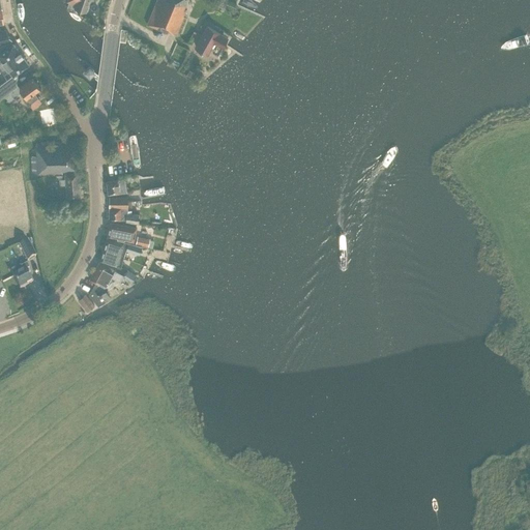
[(75,7),(86,10),(89,0),(66,0),(67,1),(69,1),(67,6),(74,8),(75,7)]
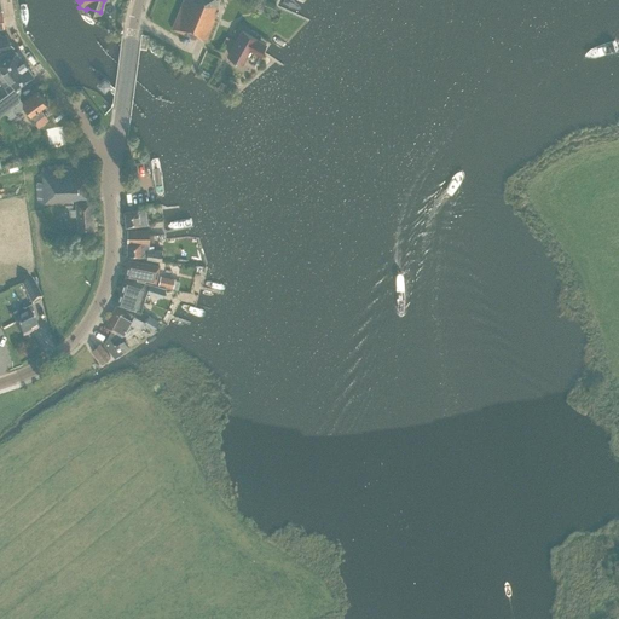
[(218,12),(214,11),(218,0),(183,0),(171,28),(195,39),(196,36),(206,40),(218,12)]
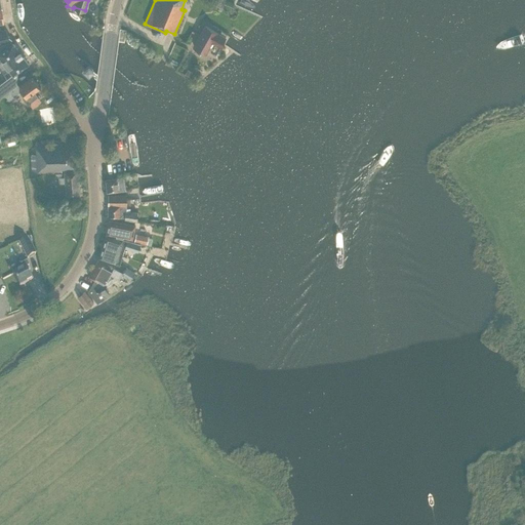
[(205,53),(211,42),(219,46),(225,37),(204,26),(198,37),(199,40),(194,47),(205,53)]
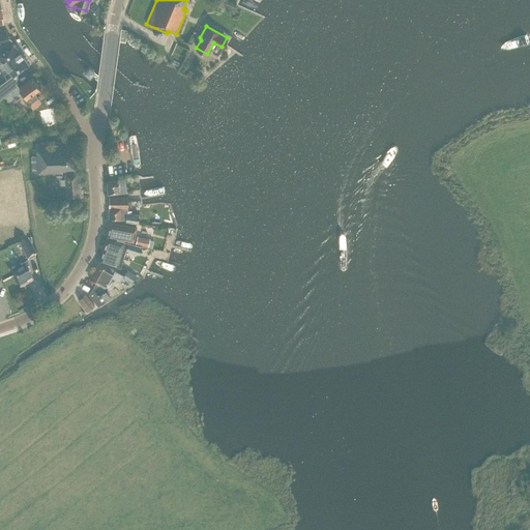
[(1,30),(0,28),(0,42),(0,43),(11,40),(4,29),(1,30)]
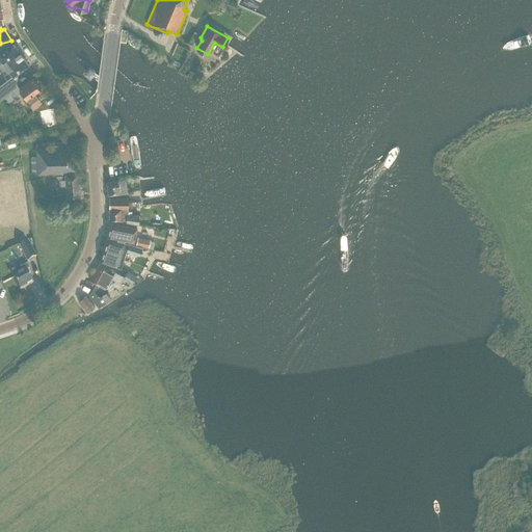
[(197,33),(194,31),(188,43),(192,44),(197,33)]
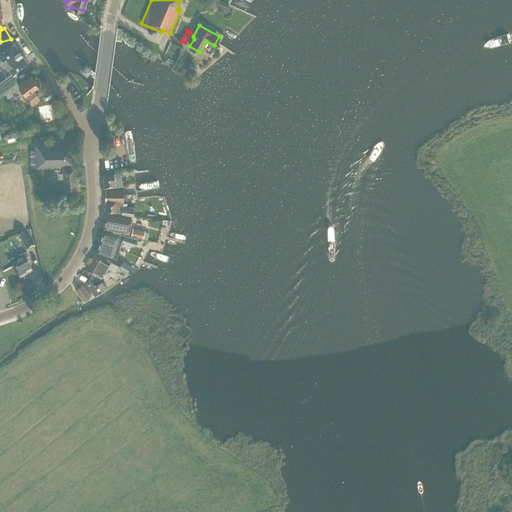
[(4,42),(0,43),(0,56),(0,57),(0,67),(3,71),(8,67),(13,73),(16,71),(28,62),(12,41),(11,41),(11,40),(4,42)]
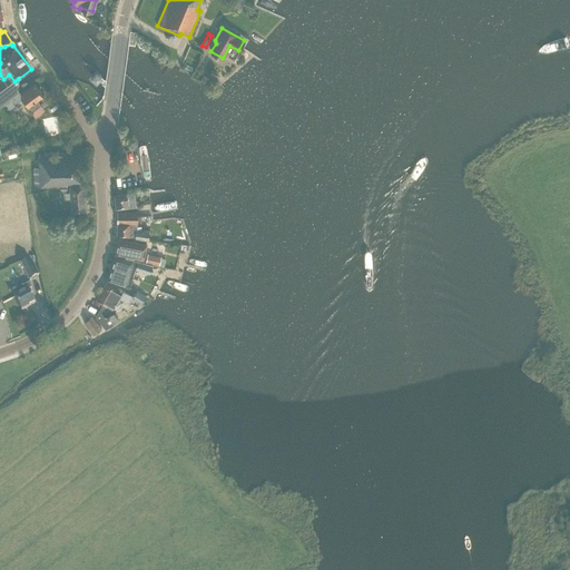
[(90,77),(96,82),(101,77),(96,71),(90,77)]
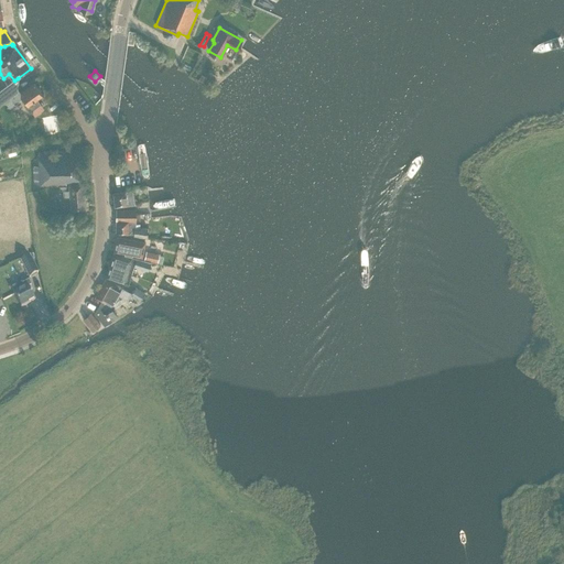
[(10,82),(0,88),(0,104),(18,90),(10,82)]
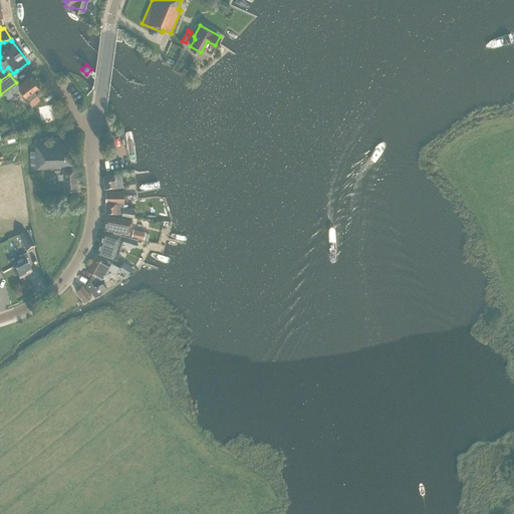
[(18,90),(19,89),(20,87),(26,94),(24,96),(28,101),(37,94),(33,89),(39,85),(31,74),(18,84),(17,82),(9,89),(13,94),(18,90)]
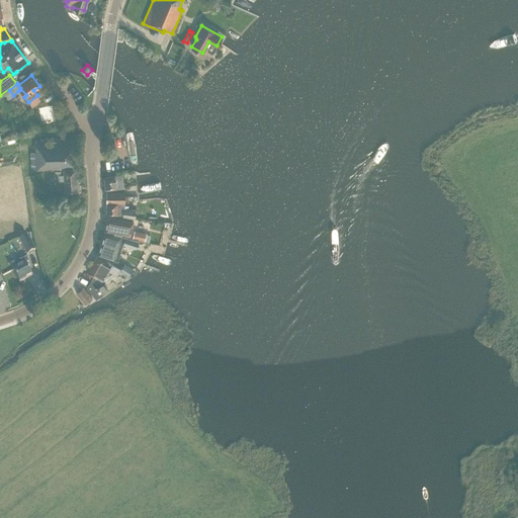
[(32,172),(51,171),(61,170),(60,167),(75,166),(73,143),(69,143),(69,136),(60,137),(60,139),(35,140),(35,152),(30,152),(32,172)]
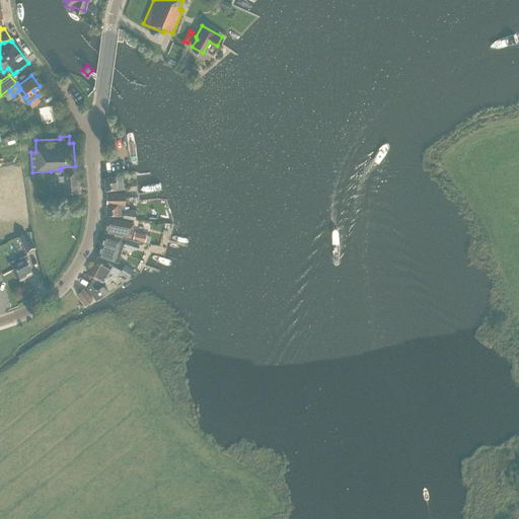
[(64,180),(64,181),(77,180),(76,168),(63,169),(64,175),(58,175),(58,181),(64,180)]
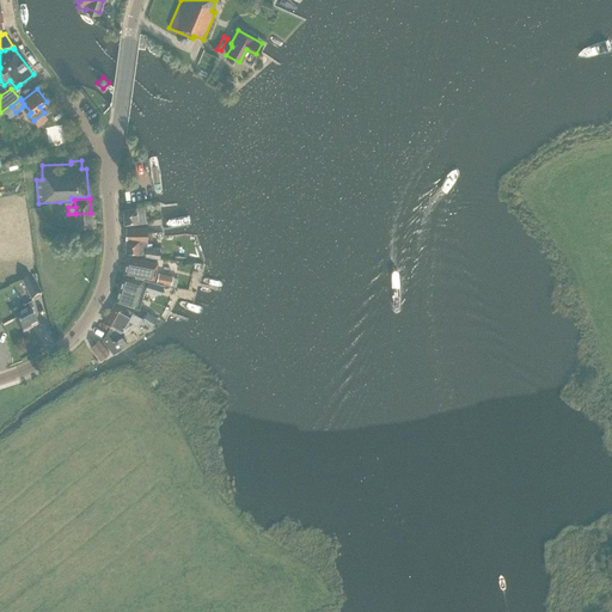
[(122,209),(124,224),(145,221),(144,206),(122,209)]
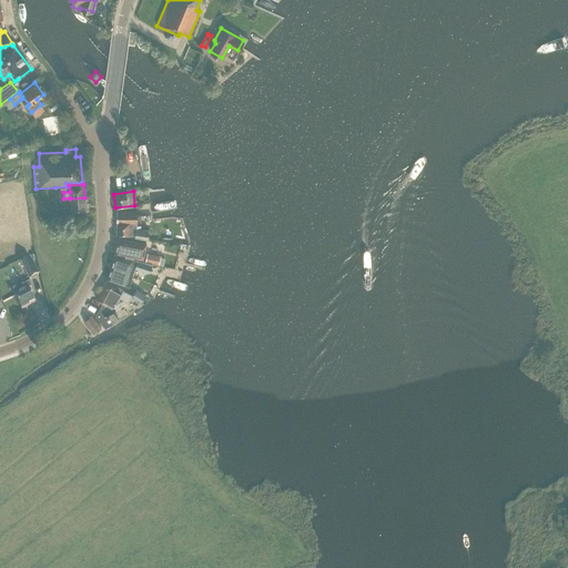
[(85,211),(84,198),(70,199),(71,213),(85,211)]
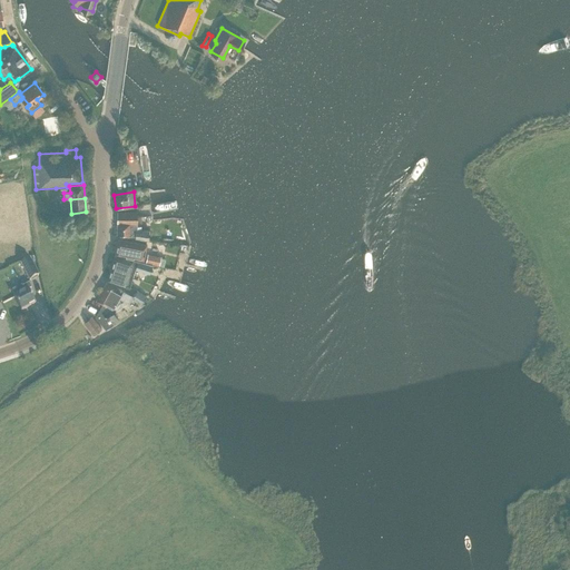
[(137,212),(117,212),(117,236),(129,236),(135,236),(135,238),(148,239),(149,231),(141,229),(141,226),(137,226),(137,223),(137,212)]
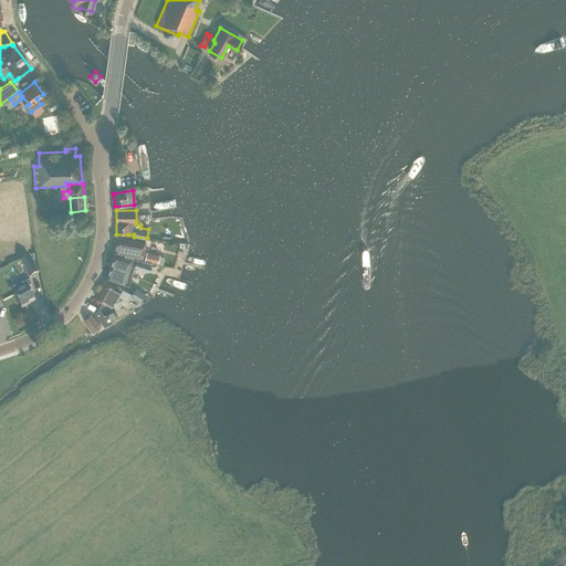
[(146,242),(117,238),(114,252),(143,258),(146,242)]
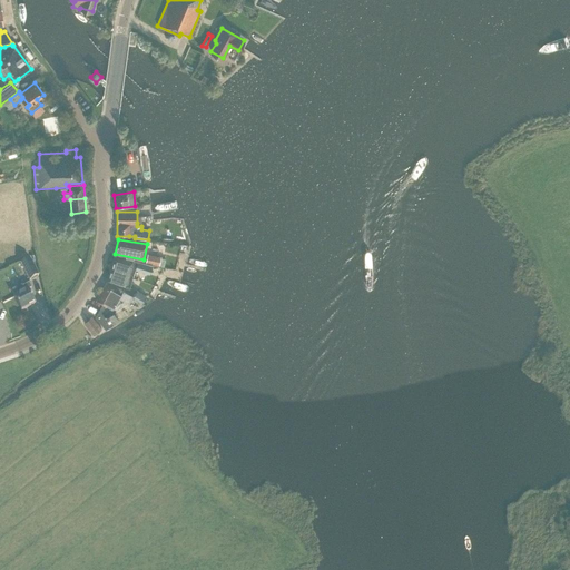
[(160,256),(147,253),(145,262),(158,265),(160,256)]
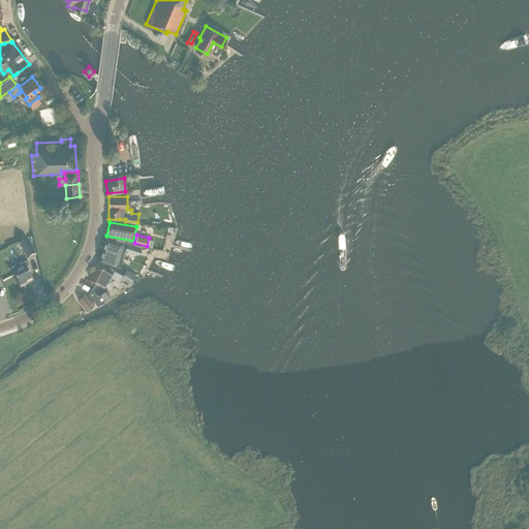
[(131,248),(137,250),(139,245),(117,239),(117,240),(106,237),(99,259),(110,262),(120,266),(125,249),(129,250),(131,248)]
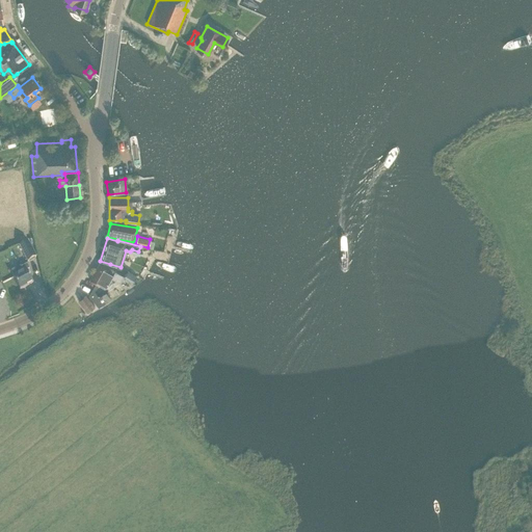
[(20,247),(27,263),(28,262),(36,258),(28,242),(21,246),(20,247)]
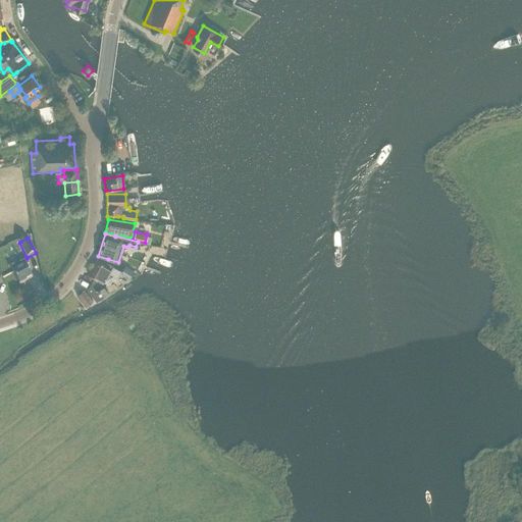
[(109,272),(118,277),(121,271),(112,266),(98,258),(88,274),(103,283),(109,272)]
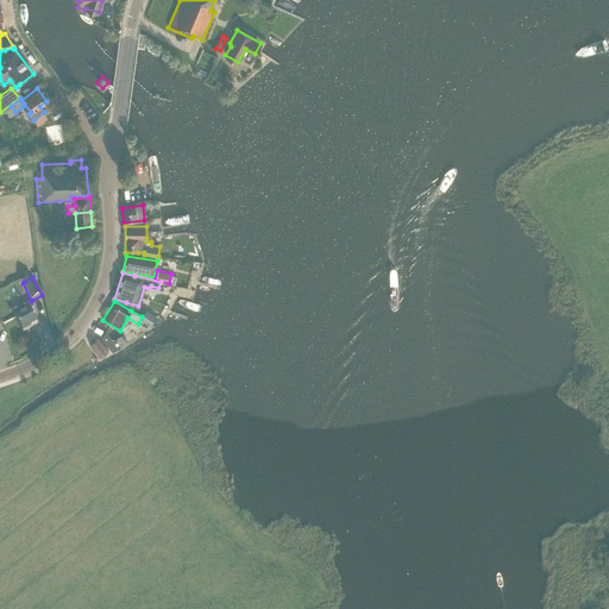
[(31,311),(33,309),(31,303),(24,308),(23,307),(12,312),(16,319),(23,333),(38,325),(31,311)]
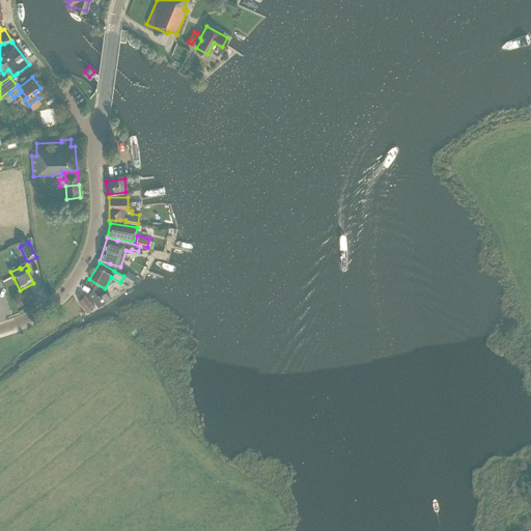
[(136,276),(127,270),(123,276),(132,281),(136,276)]
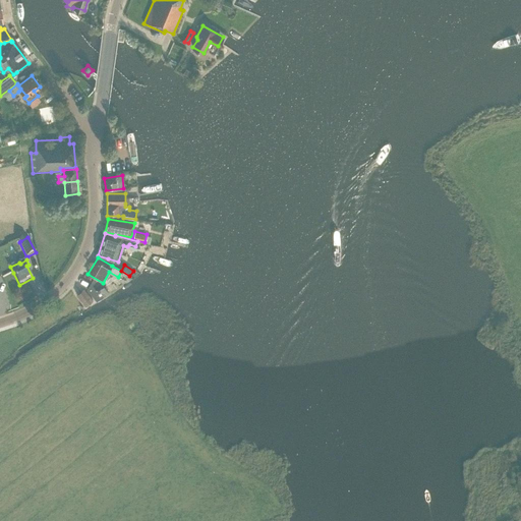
[(88,287),(87,289),(97,300),(109,293),(104,286),(97,290),(96,290),(91,282),(88,287)]
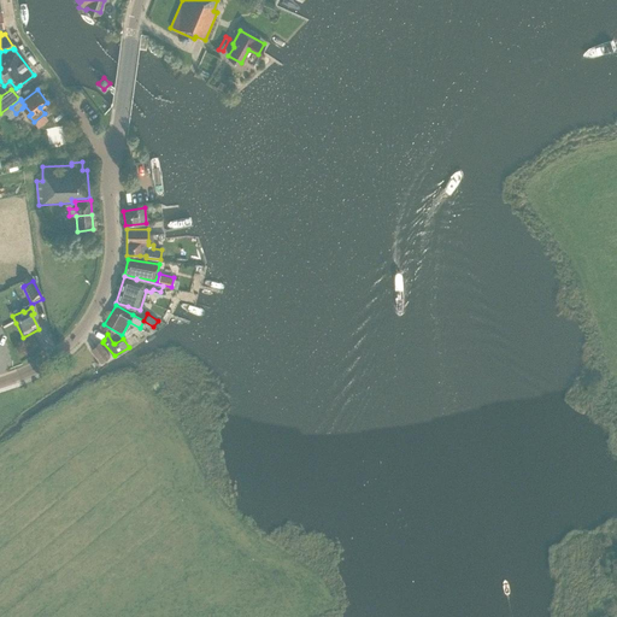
[(110,354),(99,341),(90,348),(100,362),(110,354)]
